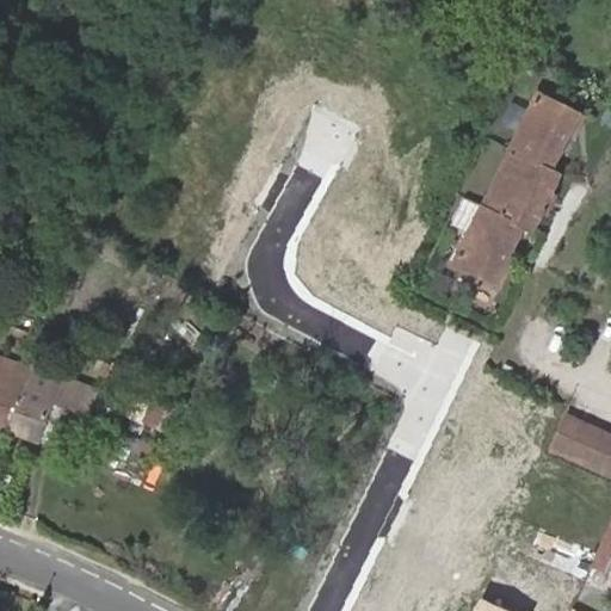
[(539,97),(511,153),(519,156),(492,214),(483,210),(455,265),(487,283),(497,288),(505,269),(510,260),(524,230),(532,235),(541,218),(551,197),(561,178),(553,174),(571,135),(580,117),(539,97)]
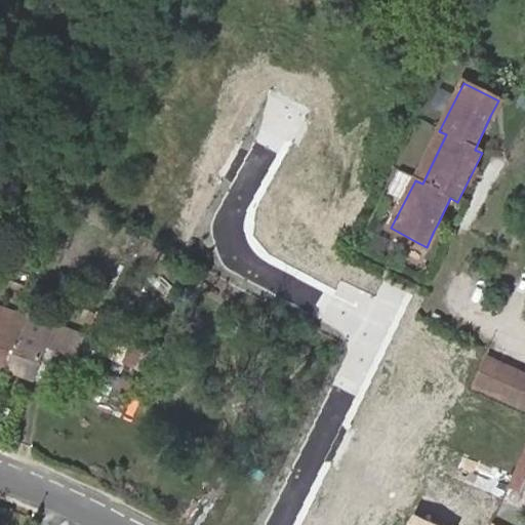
[(503,103),(498,101),(490,116),(496,119),(503,103)]
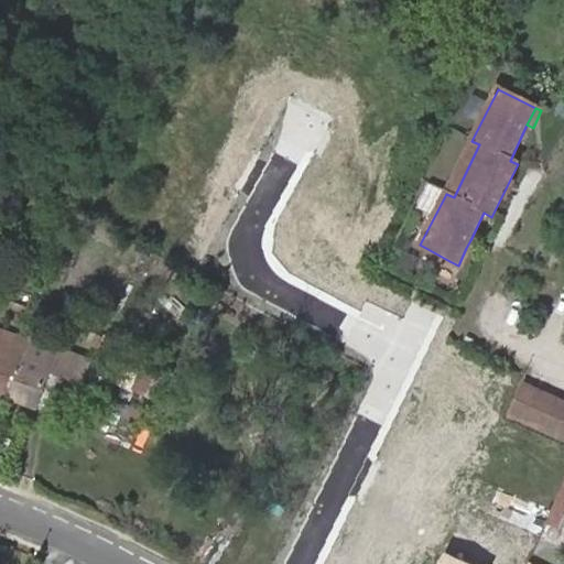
[(479,144),(472,141),(446,194),(454,197),(479,144)]
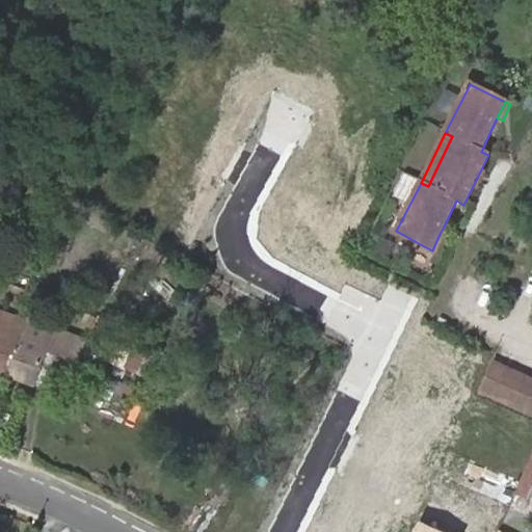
[(484,174),(480,171),(471,190),(477,193),(484,174)]
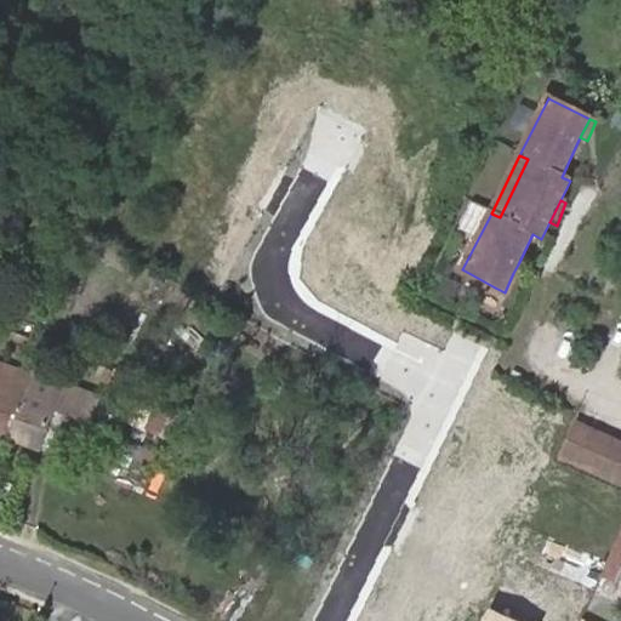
[(522,277),(513,273),(505,292),(511,296),(522,277)]
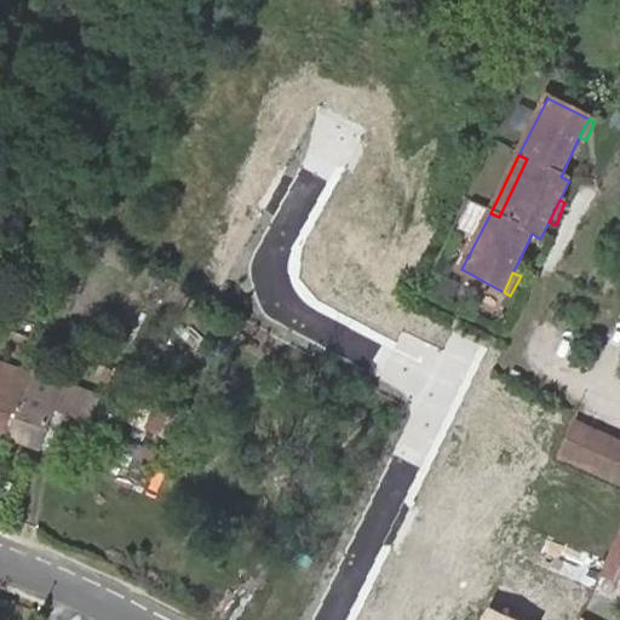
[(0,431),(9,435),(24,392),(30,374),(0,365),(0,431)]
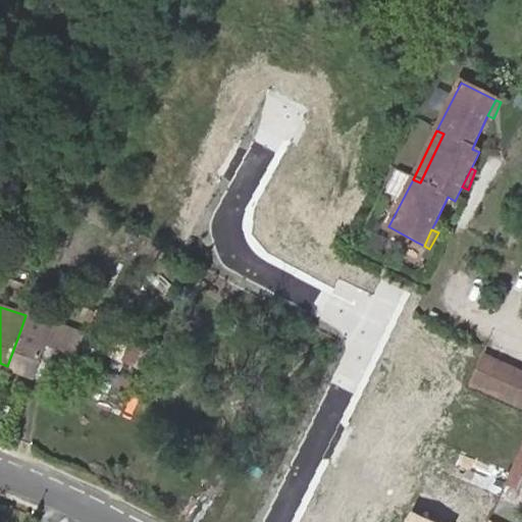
[(20,330),(7,366),(34,375),(35,370),(44,345),(76,355),(82,341),(52,330),(53,324),(25,315),(20,330)]
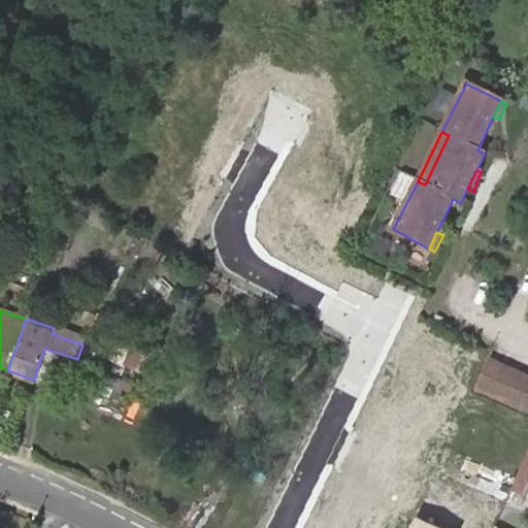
[(77,359),(44,349),(35,374),(68,386),(77,359)]
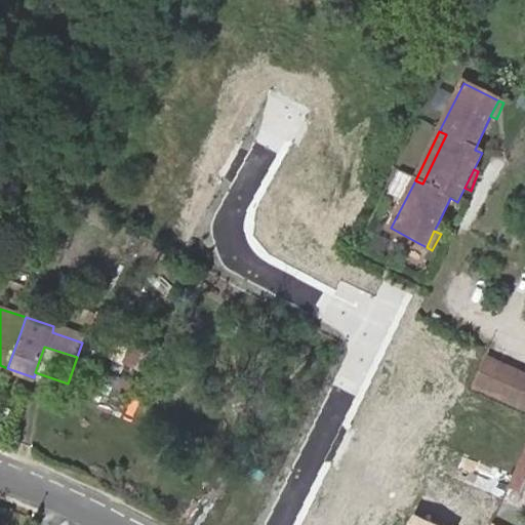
[(524,369),(488,354),(475,385),(524,406),(524,369)]
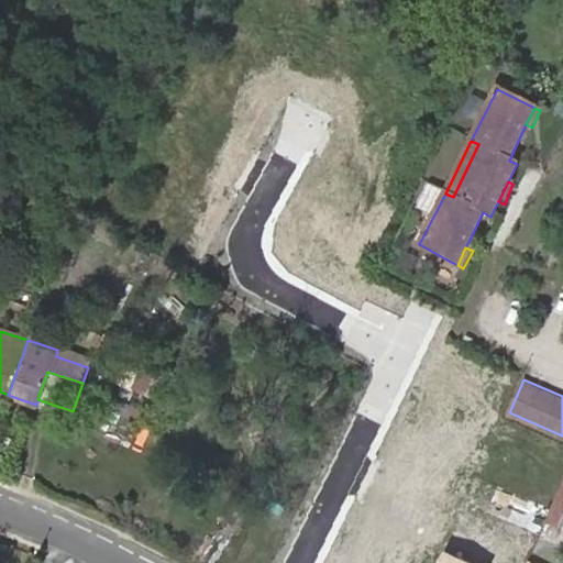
[(98,389),(83,383),(73,411),(89,418),(98,389)]
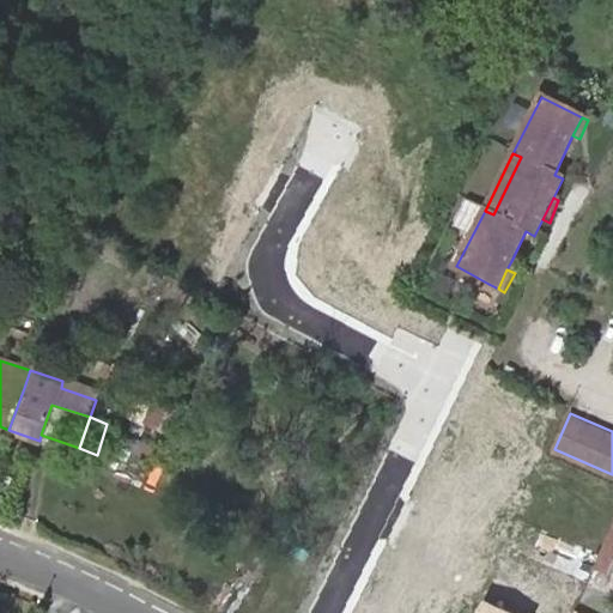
[(466,473),(444,545),(505,563),(526,491),(466,473)]
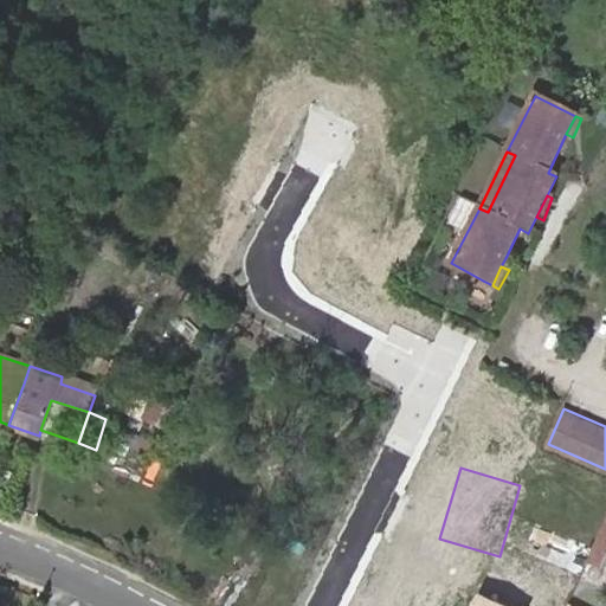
[(605,514),(591,548),(586,559),(603,567),(605,558),(605,514)]
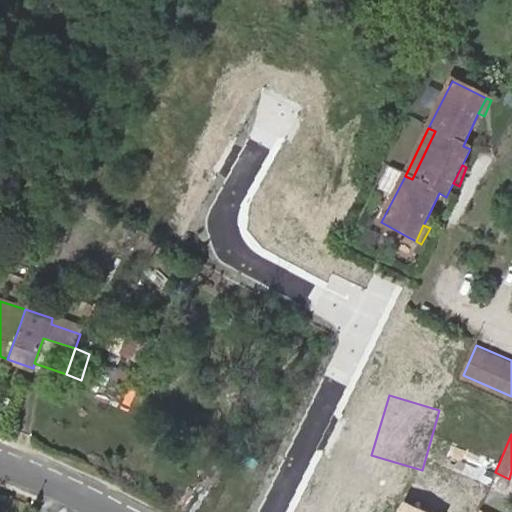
[(495,472),(499,463),(451,440),(440,463),(489,485),(495,472)]
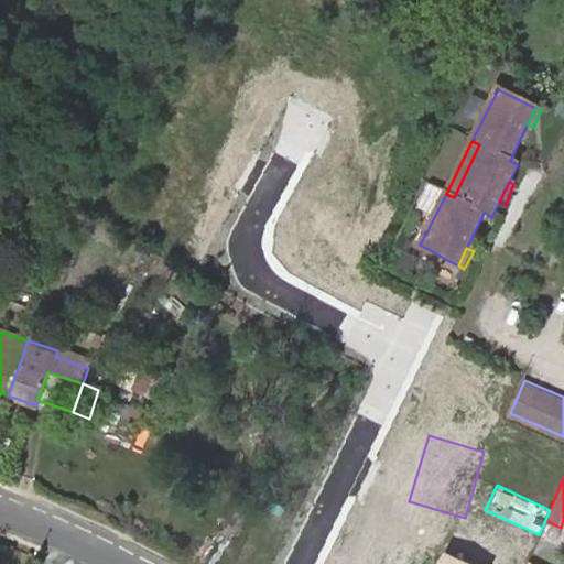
[(466,563),(443,553),(437,563),(466,563)]
